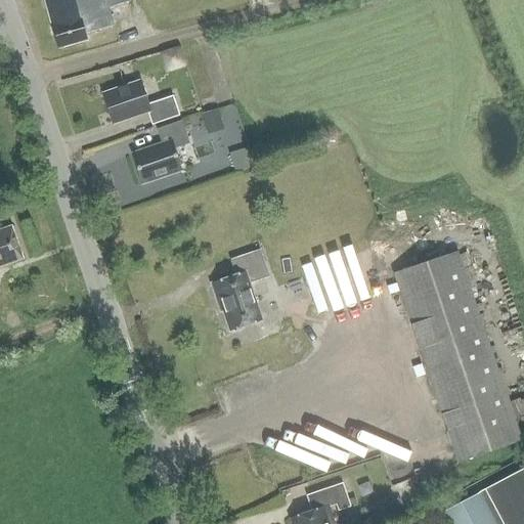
[(113,26),(107,7),(129,2),(128,0),(44,0),(52,26),(50,26),(56,47),(86,39),(84,33),(113,26)]
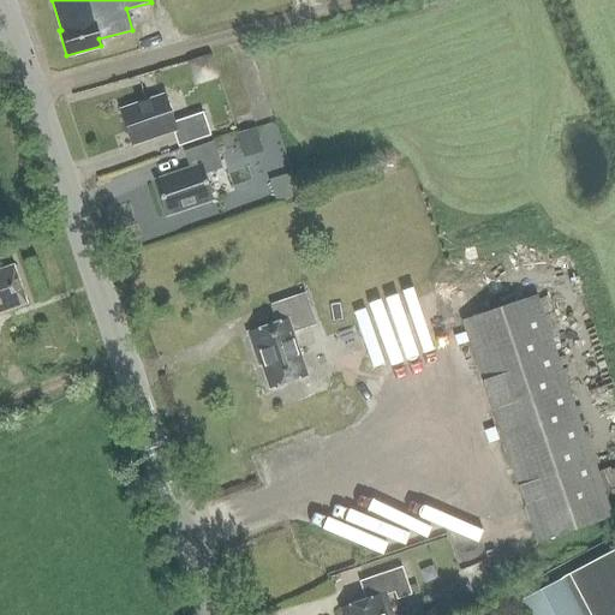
[(214,52),(190,59),(198,83),(221,76),(214,52)]
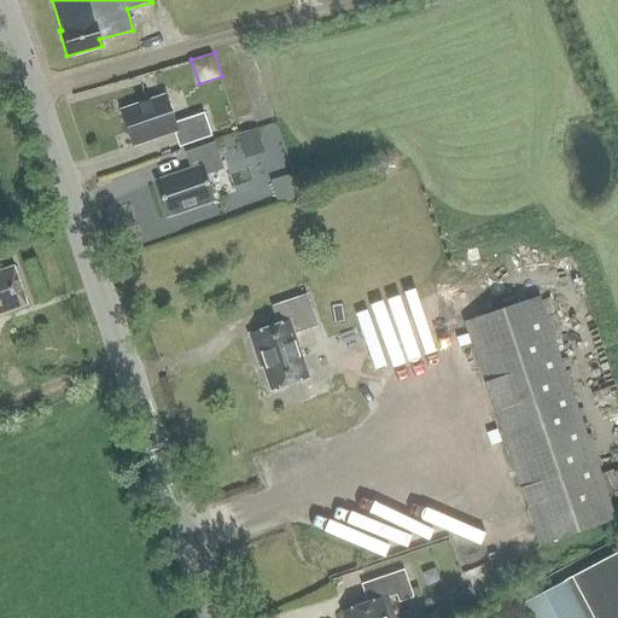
[(179,147),(210,136),(203,114),(173,123),(164,97),(121,111),(132,145),(173,132),(179,147)]
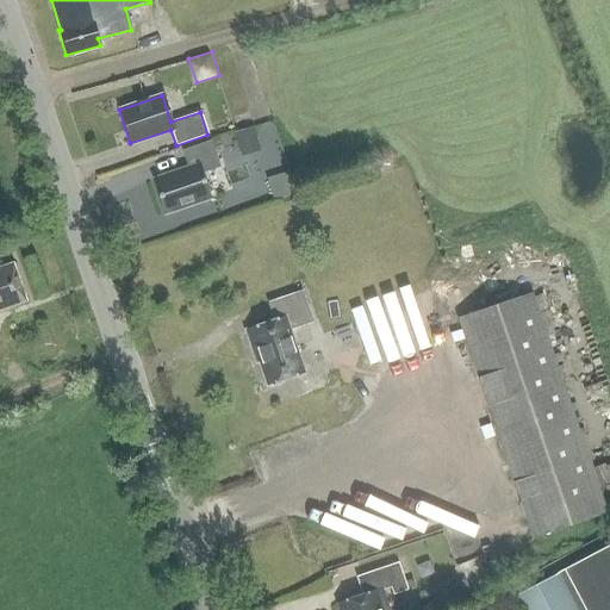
[(240,154),(259,148),(253,128),(234,134),(240,154)]
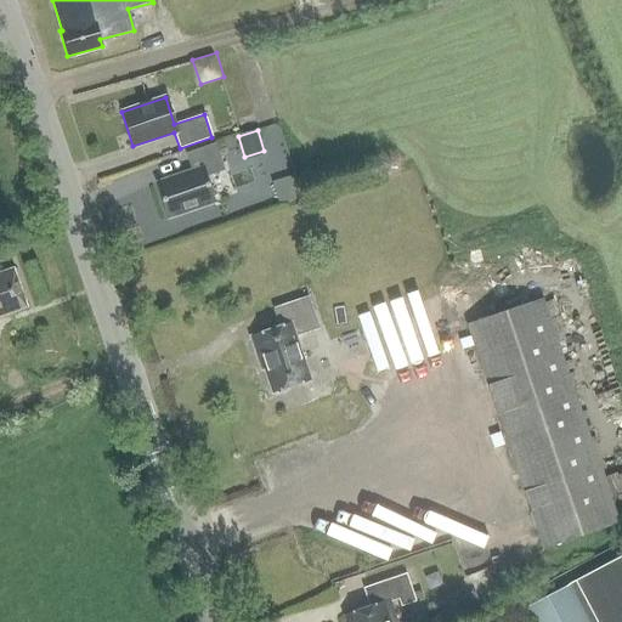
[(214,145),(186,154),(192,171),(156,184),(168,218),(214,202),(205,176),(224,170),(214,145)]
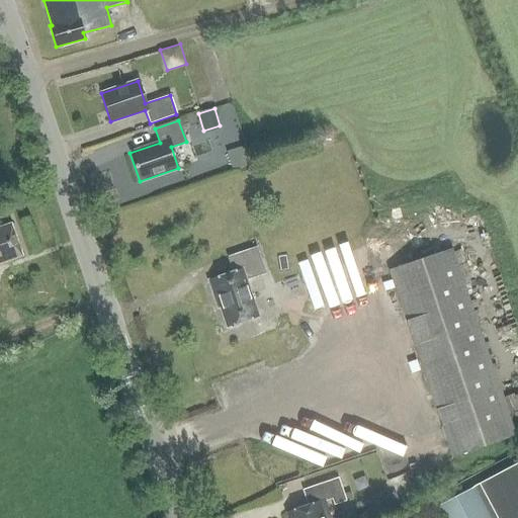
[(0,263),(22,256),(10,224),(0,228),(0,263)]
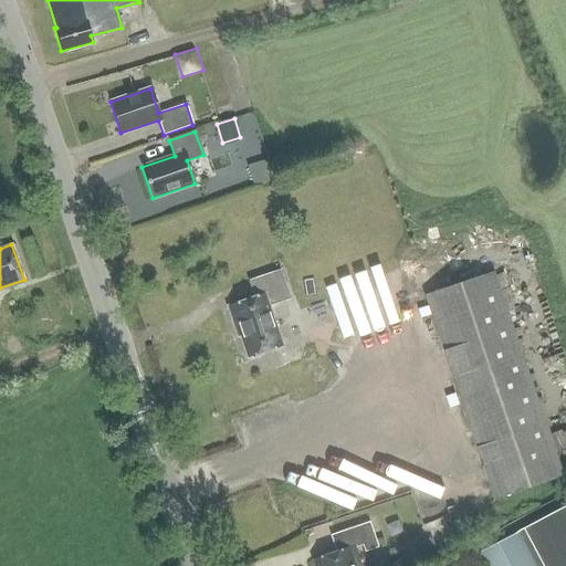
[(268,306),(289,299),(280,272),(250,282),(255,299),(228,307),(234,327),(237,326),(248,357),(281,346),(268,306)]
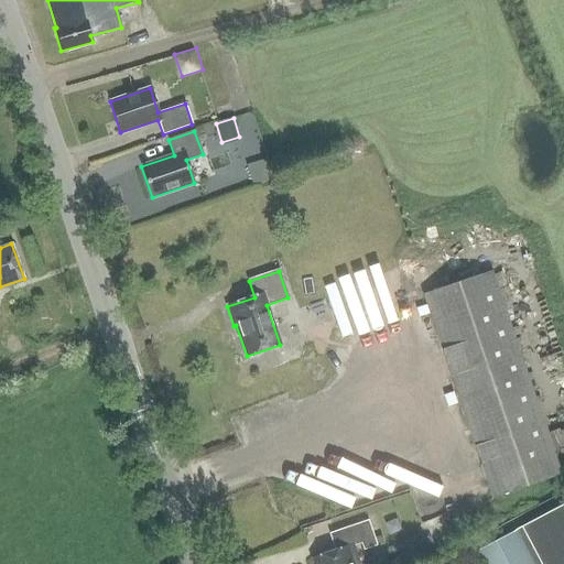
[(560,474),(491,272),(423,295),(492,497),(560,474)]
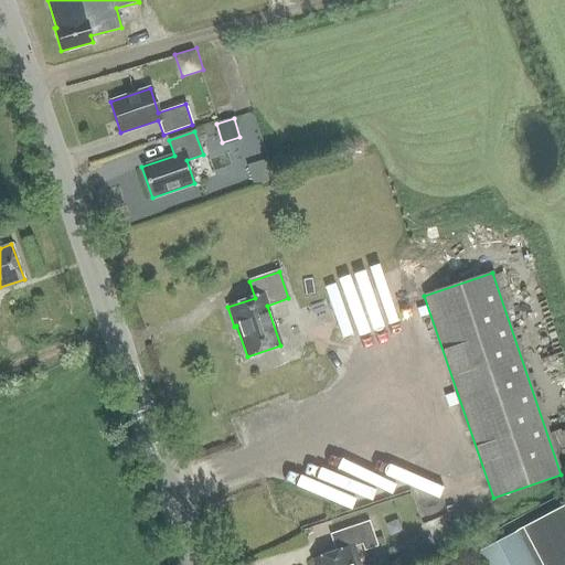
[(381,455),(377,468),(340,457),(337,468),(327,465),(321,481),(302,475),(298,487),(355,505),(360,492),(381,499),(384,486),(404,492),(408,478),(435,487),(439,473),(381,455)]
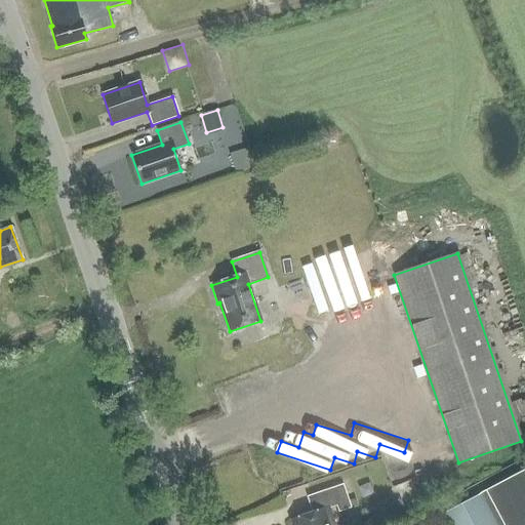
[(524,524),(524,469),(441,514),(447,524),(524,524)]
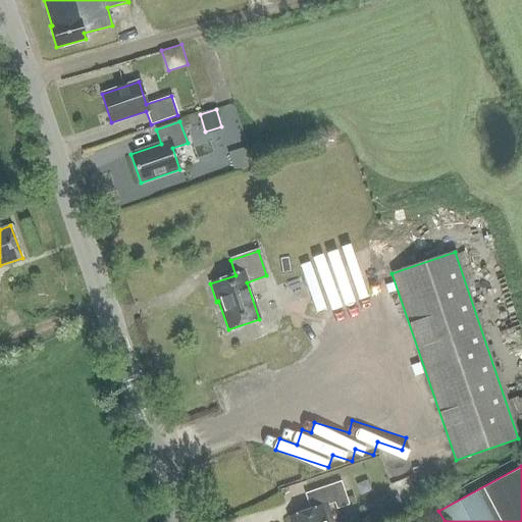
[(347,505),(345,499),(346,499),(341,482),(310,492),(315,508),(288,517),(289,521),(332,521),(326,505),(334,503),(336,509),(347,505)]
